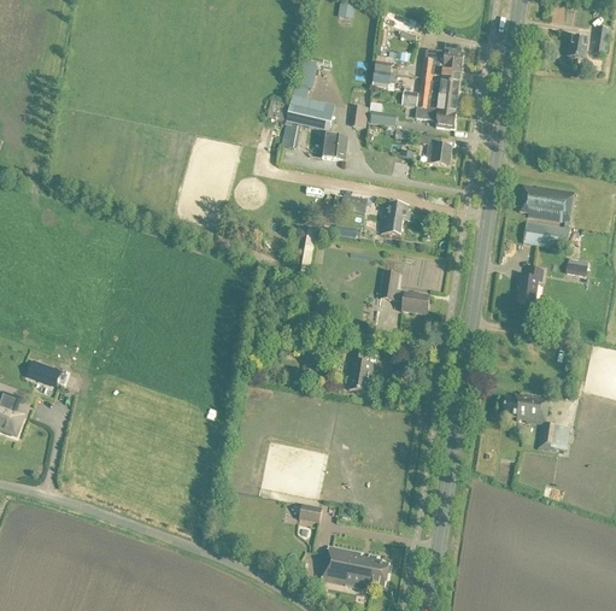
[(353,12),(355,3),(340,0),(339,10),(353,12)]
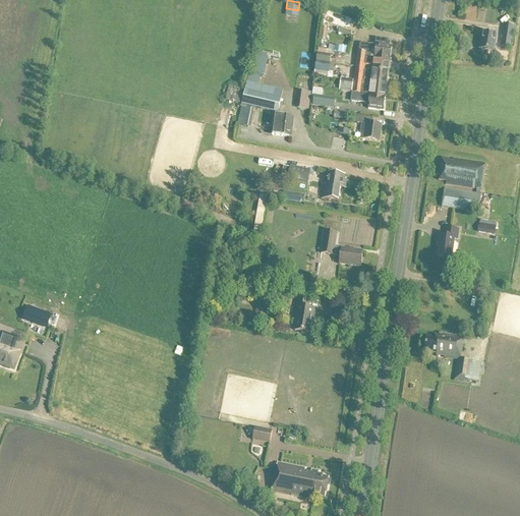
[(322,12),(348,21),(351,13),(325,4),(322,12)]
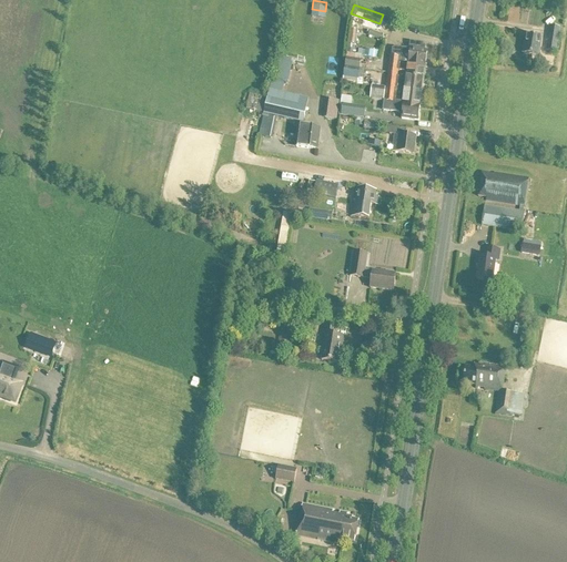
[(562,26),(549,23),(545,48),(555,49),(558,33),(560,33),(562,26)]
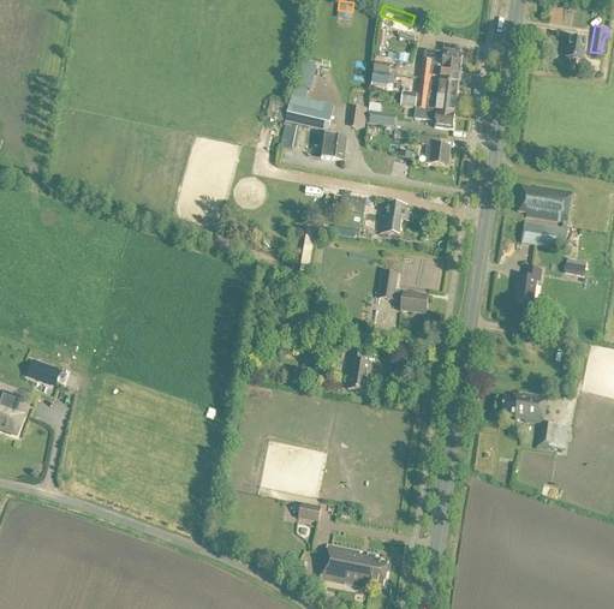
[(583,59),(586,37),(568,35),(566,55),(583,59)]
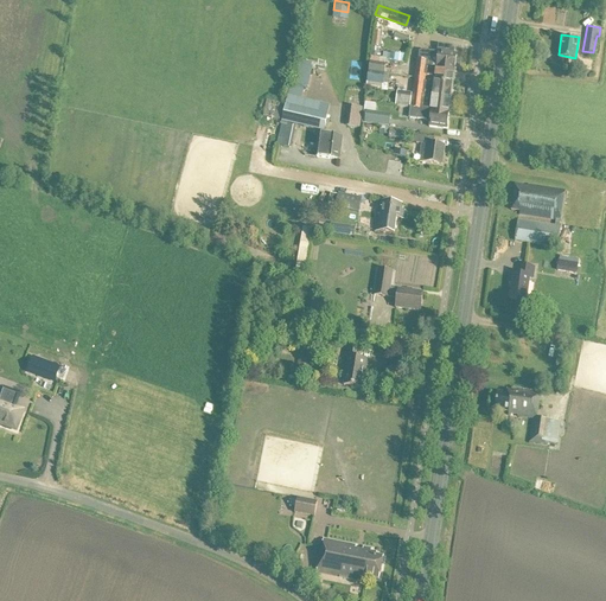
[(416,58),(416,63),(453,66),(455,51),(453,51),(453,48),(451,45),(439,43),(438,50),(437,50),(421,48),(419,50),(418,58),(416,58)]
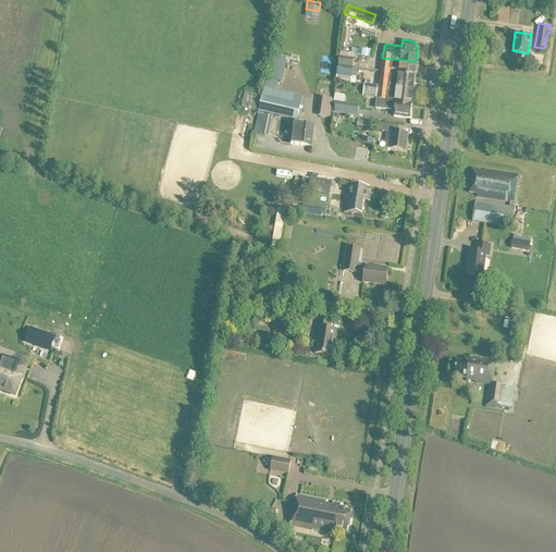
[(337,64),(351,66),(353,57),(340,53),(337,64)]
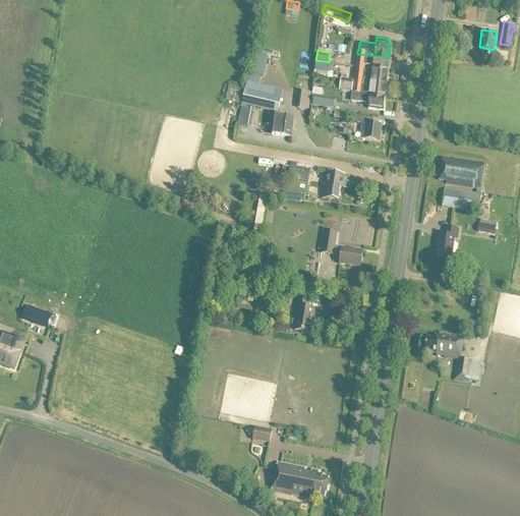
[(357,54),(355,65),(363,66),(364,62),(372,63),(372,64),(371,68),(388,69),(389,58),(389,57),(357,54)]
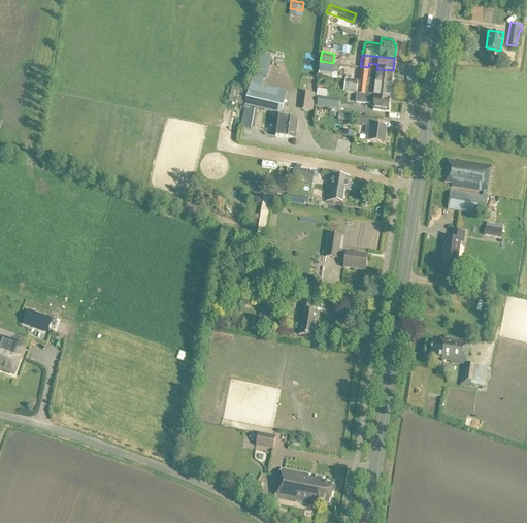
[(331,75),(333,63),(320,61),(318,73),(331,75)]
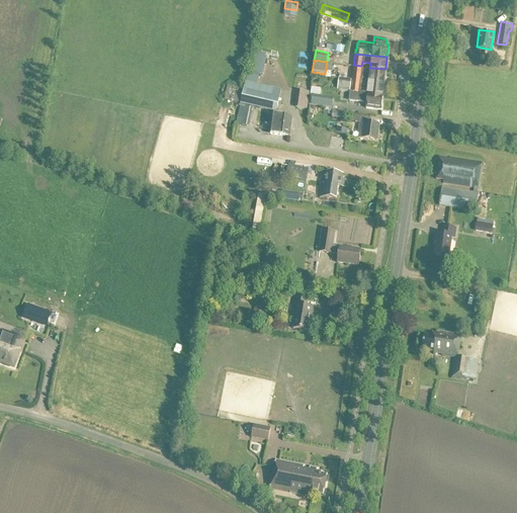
[(383,81),(385,69),(369,68),(361,67),(361,66),(353,65),(352,77),(383,81)]
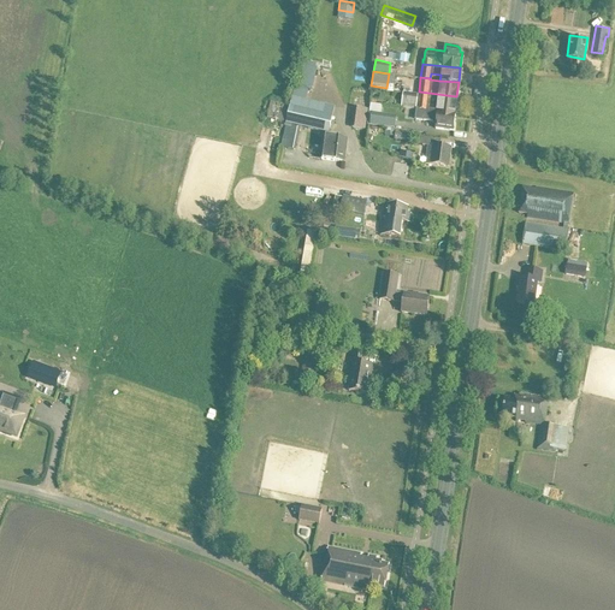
[(415,106),(417,90),(402,89),(401,104),(415,106)]
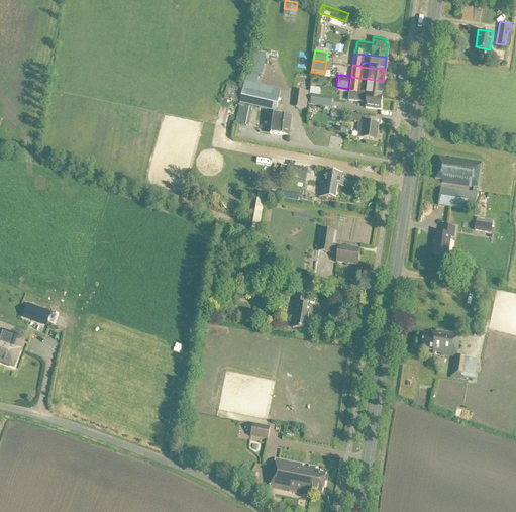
[(357,90),(382,93),(383,81),(351,77),(350,81),(358,82),(357,90)]
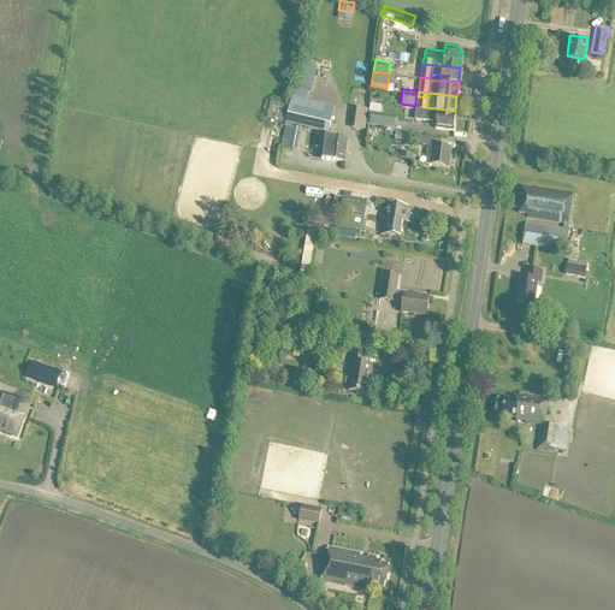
[(268,96),(267,112),(275,113),(271,135),(282,136),(287,98),(268,96)]
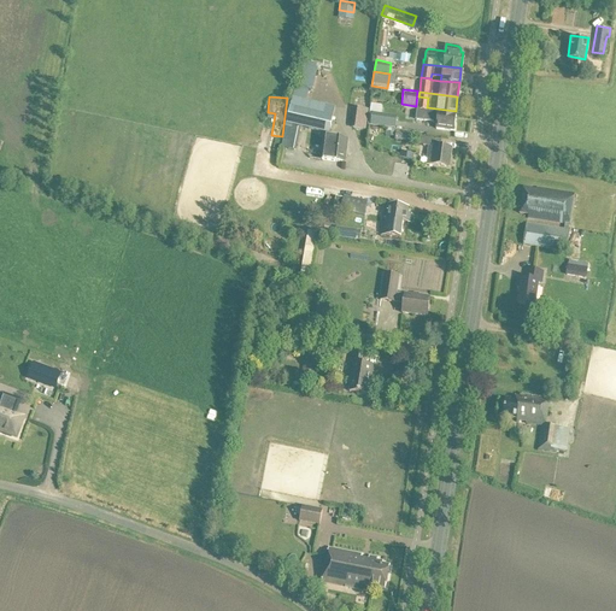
[(418,97),(417,106),(424,107),(423,118),(436,119),(435,125),(453,128),(456,112),(456,111),(427,107),(428,98),(418,97)]
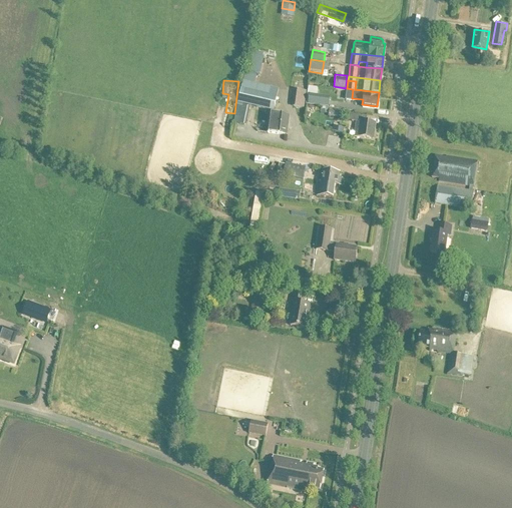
[(237,100),(273,108),(276,94),(240,86),(237,100)]
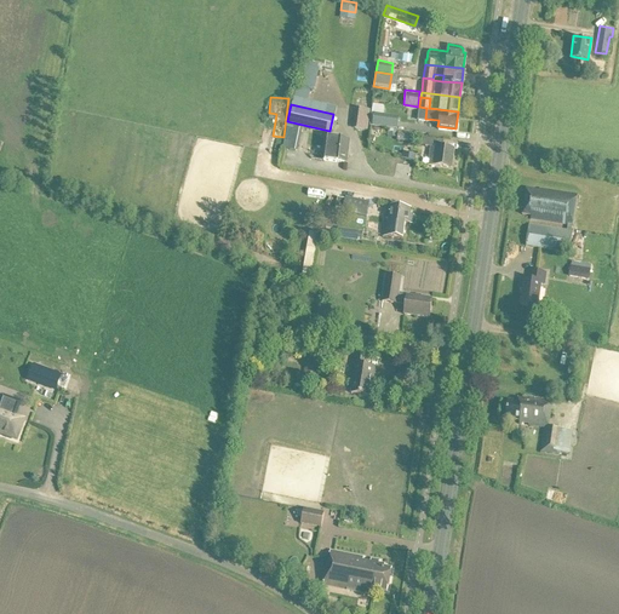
[(357,104),(357,126),(368,126),(370,104),(357,104)]
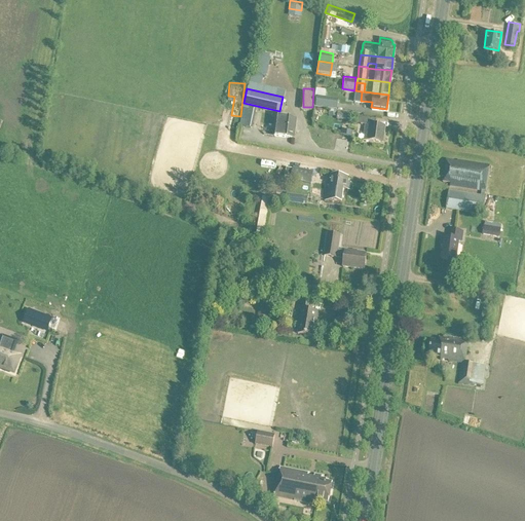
[(222,95),(217,116),(229,119),(234,98),(222,95)]
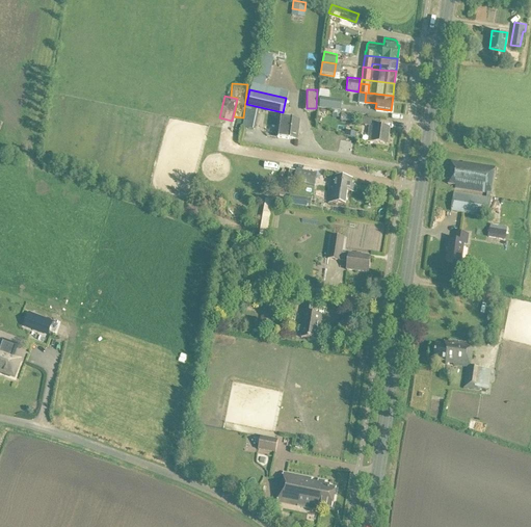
[(342,99),(320,97),(319,105),(340,108),(342,99)]
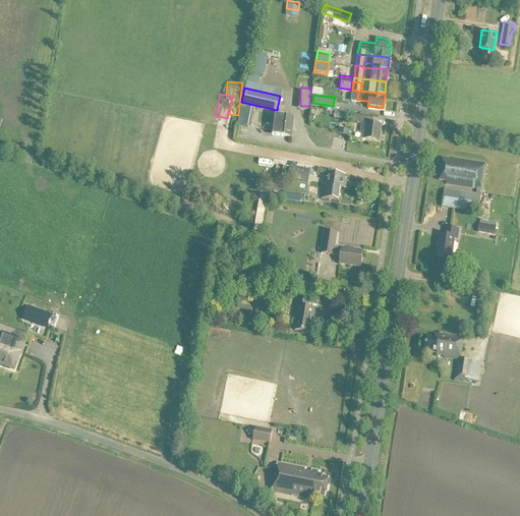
[(334,108),(333,115),(342,116),(343,109),(334,108)]
